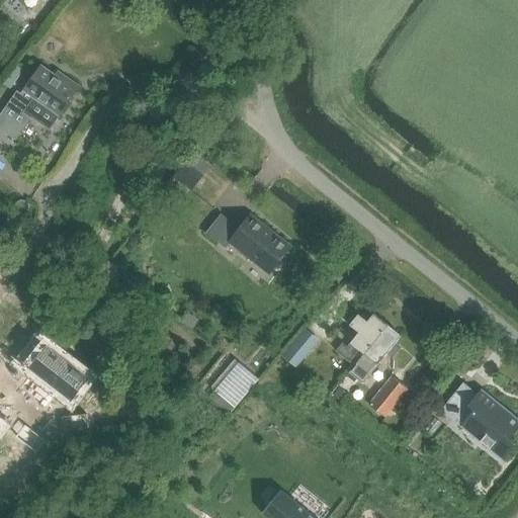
[(20,0),(34,11),(42,1),(41,0),(20,0)]
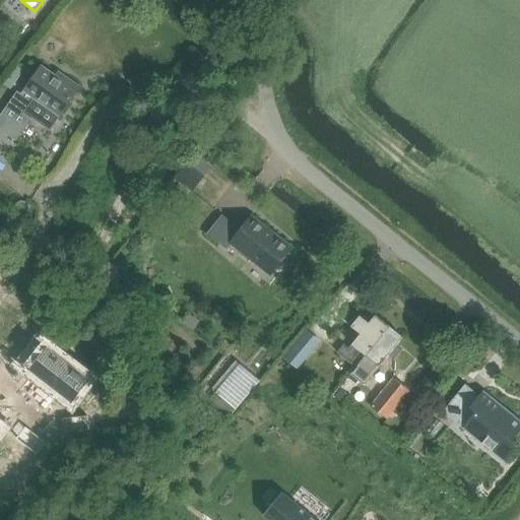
[(17,91),(0,117),(0,129),(15,140),(16,141),(31,118),(51,131),(60,118),(81,87),(66,77),(64,80),(42,65),(23,91),(23,92),(22,94),(17,91)]
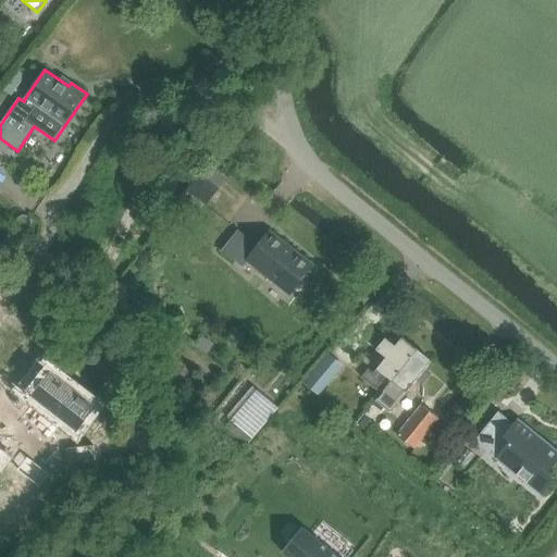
[(209,161),(187,188),(207,203),(229,176),(209,161)]
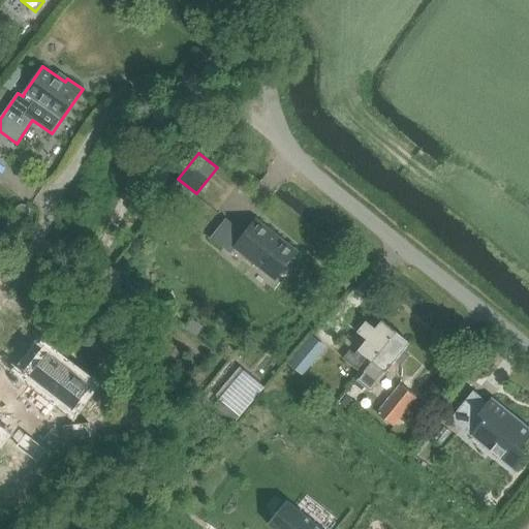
[(214,234),(211,239),(230,254),(236,248),(276,280),(297,253),(256,221),(246,235),(226,219),(214,234)]
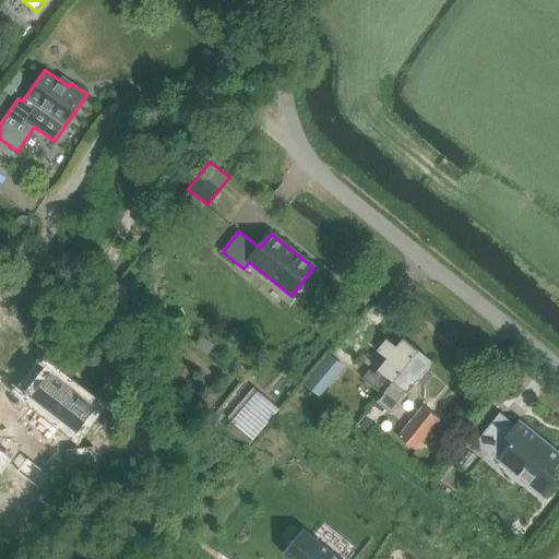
[(392,383),(418,352),(404,340),(397,347),(388,340),(379,351),(389,359),(376,375),(370,370),(364,378),(378,390),(387,379),(392,383)]
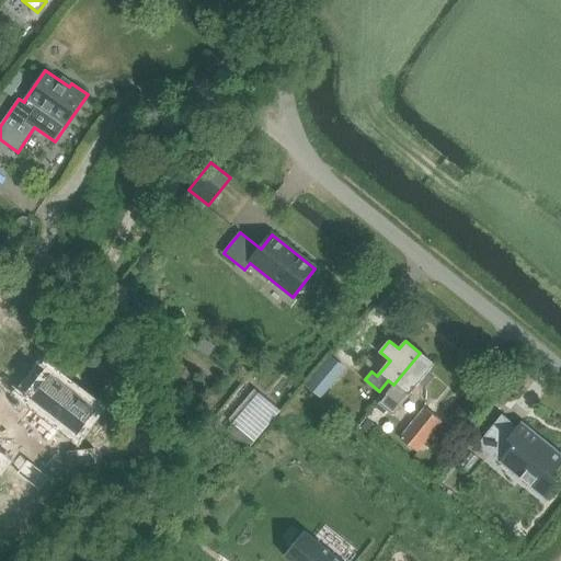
[(420,384),(425,389),(434,378),(427,374),(435,364),(420,353),(393,385),(375,408),(384,415),(387,411),(390,413),(393,415),(420,384)]
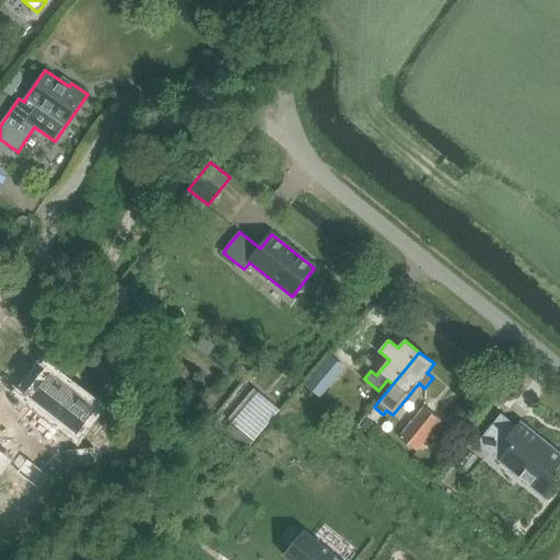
[(331,356),(312,378),(327,391),(346,368),(331,356)]
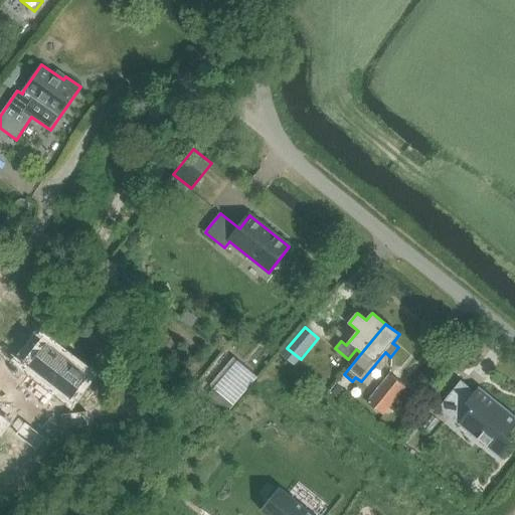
[(46,341),(28,365),(70,396),(88,372),(46,341)]
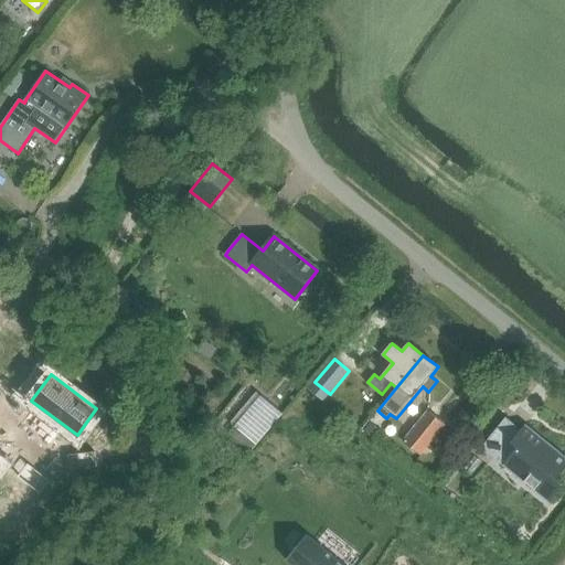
[(254,446),(283,414),(257,392),(230,424),(254,446)]
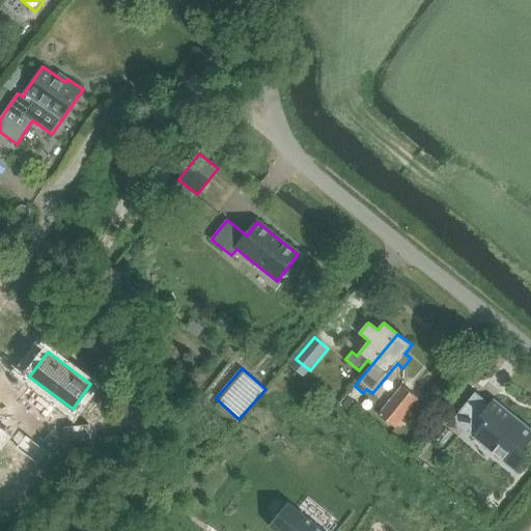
[(379,415),(394,428),(417,400),(400,387),(379,415)]
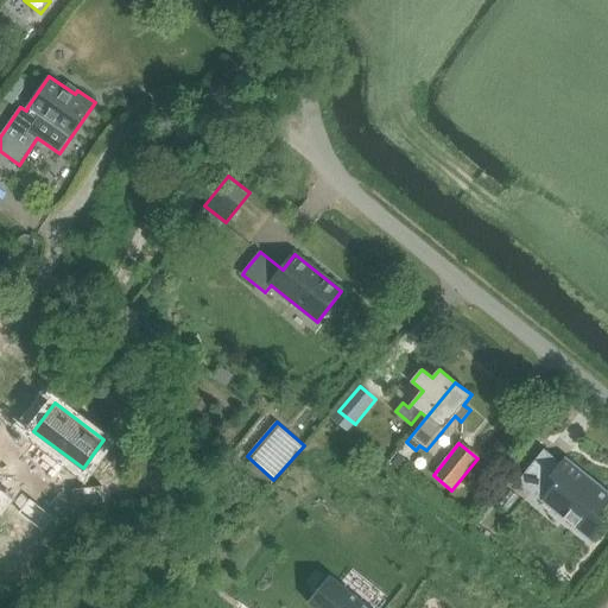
[(543,449),(515,482),(540,502),(587,539),(589,540),(590,539),(593,537),(605,521),(597,517),(607,502),(607,492),(564,456),(559,462),(543,449)]
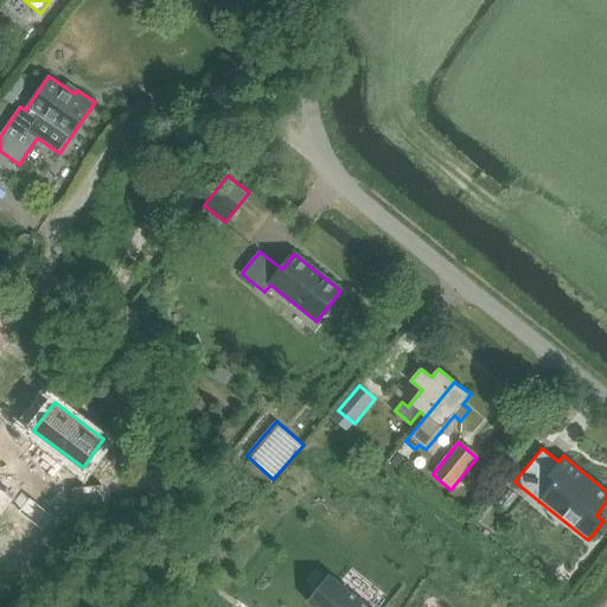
[(400,454),(391,464),(402,472),(409,462),(400,454)]
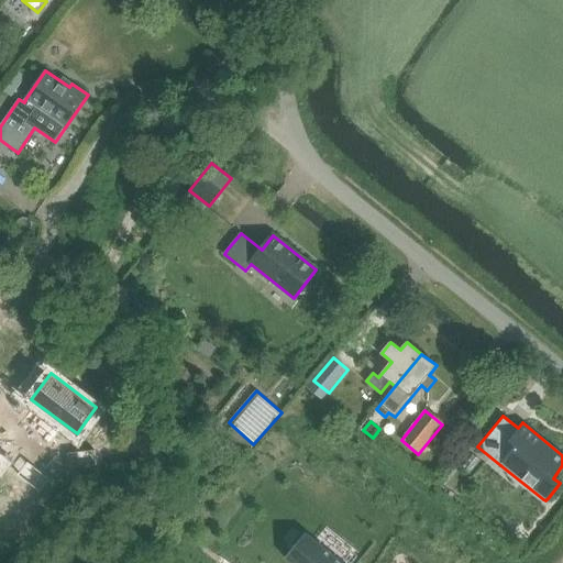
[(97,449),(69,452),(72,467),(99,464),(97,449)]
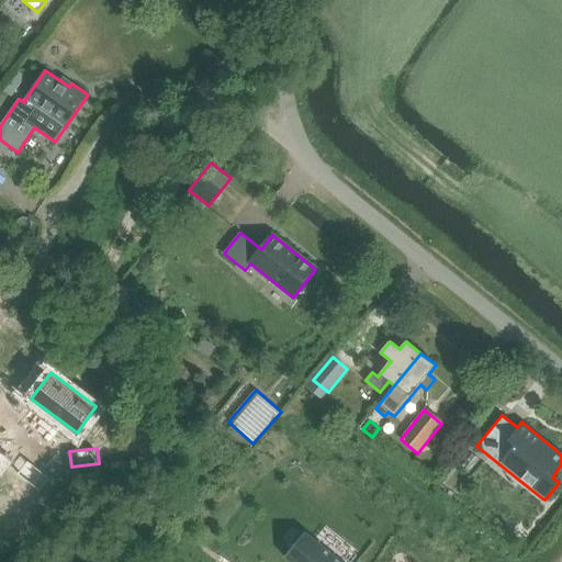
[(27,462),(19,474),(40,491),(49,479),(27,462)]
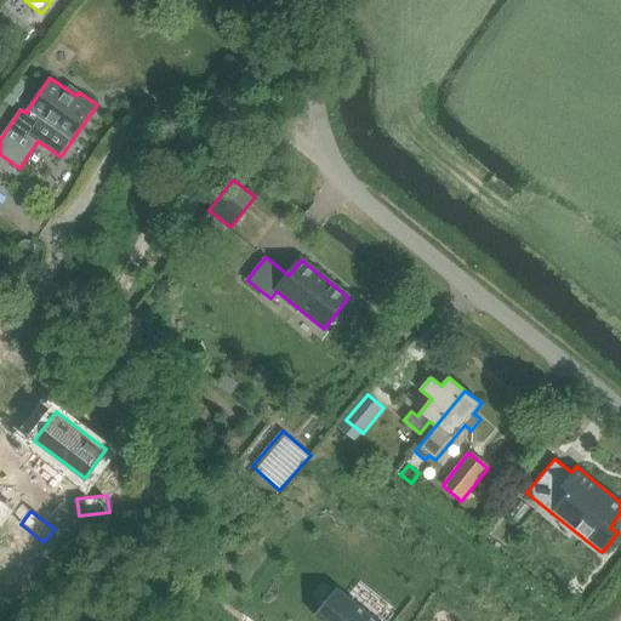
[(377,620),(337,587),(314,616),(320,620),(377,620)]
